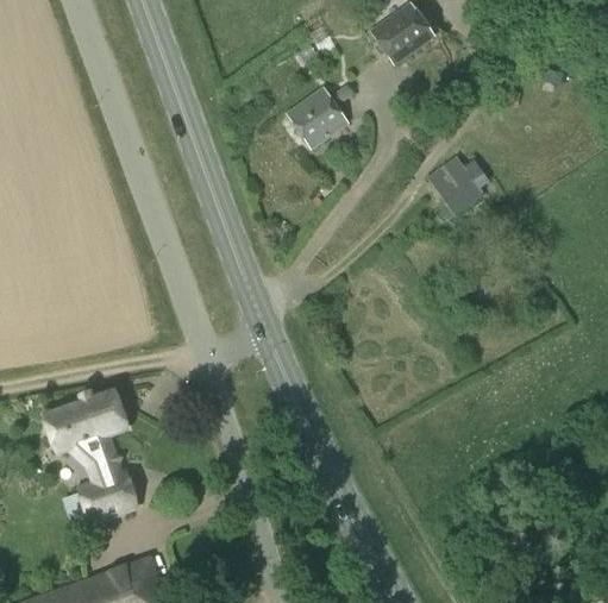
[(369,29),(395,64),(437,33),(412,0),(409,0),(369,29)]
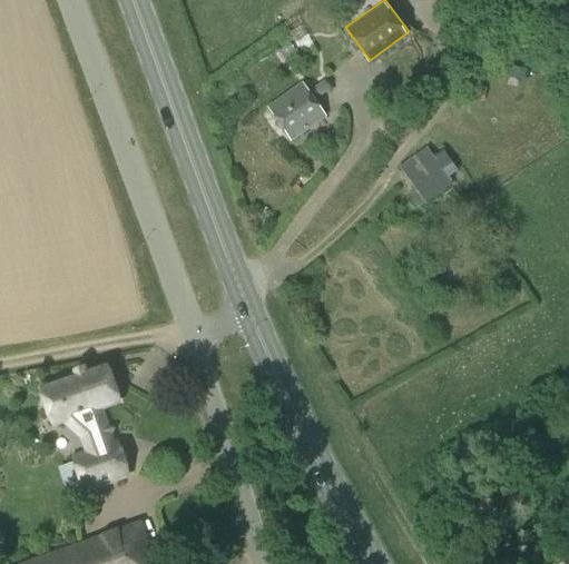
[(292,137),(327,112),(303,79),(268,104),(292,137)]
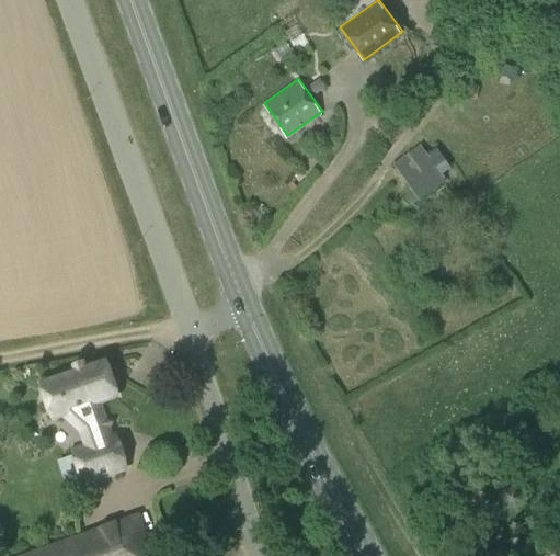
[(420,144),(395,162),(419,196),(445,177),(420,144)]
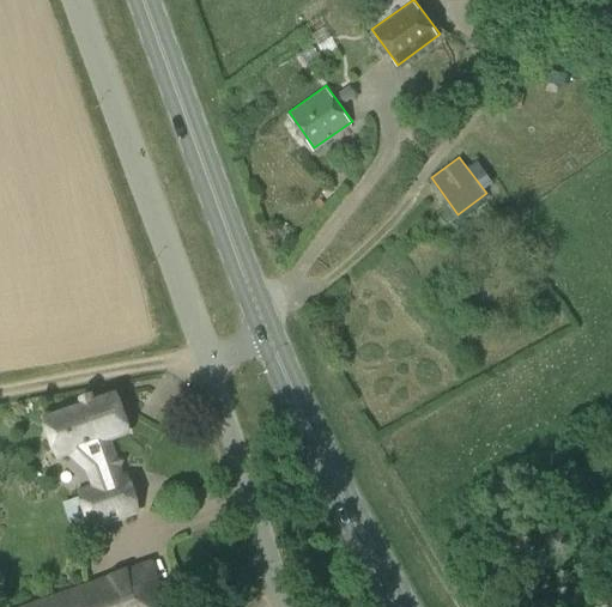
[(126,472),(121,473),(108,435),(127,429),(113,389),(44,413),(58,453),(70,448),(92,466),(96,481),(80,487),(92,521),(138,505),(126,472)]
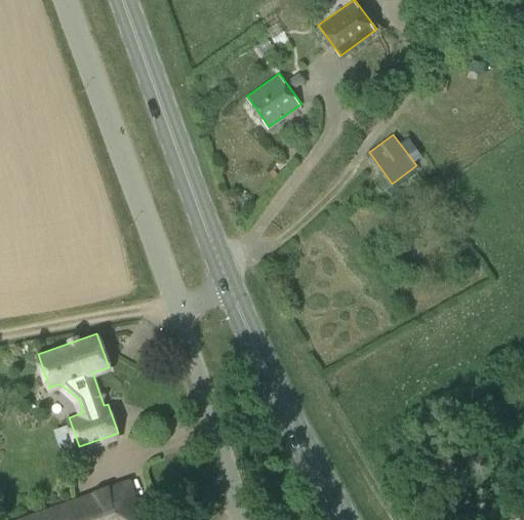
[(11,519),(144,519),(129,479),(11,519)]
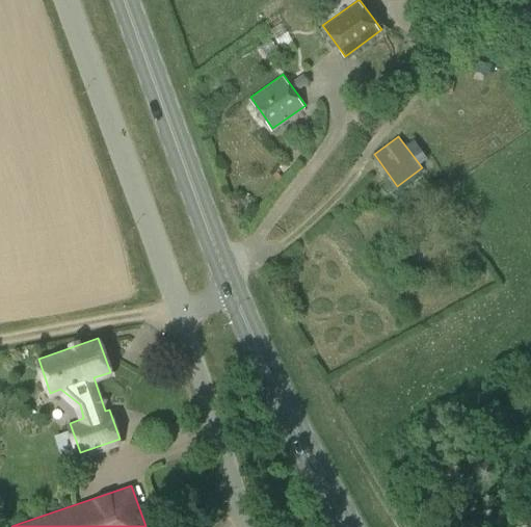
All buildings are outlined.
